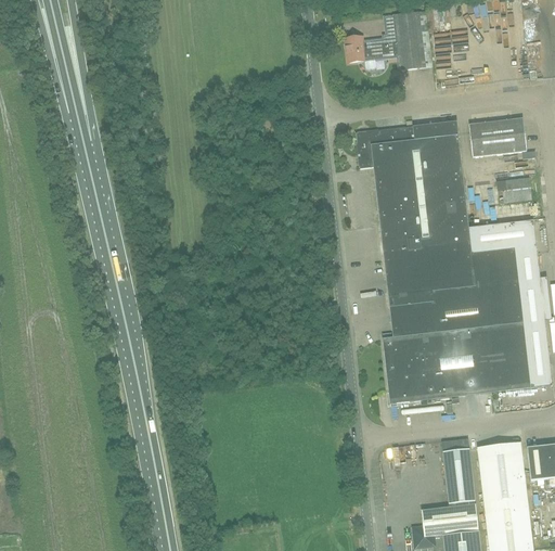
[(443,1),(449,10),(454,7),(451,0),(446,0),(443,1)]
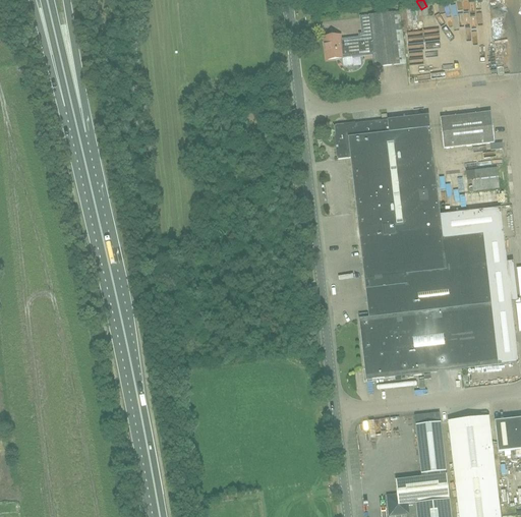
[(450,18),(460,14),(455,3),(445,7),(450,18)]
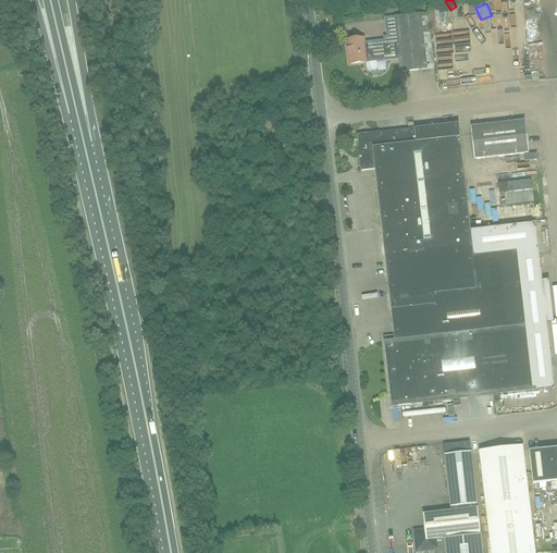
[(428,10),(421,11),(395,14),(401,69),(434,64),(428,10)]
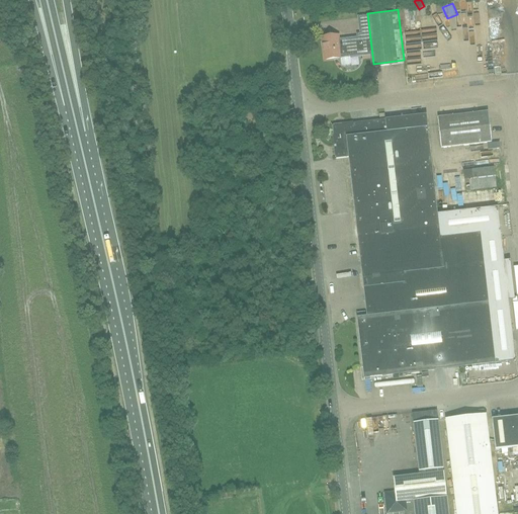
[(412,25),(411,31),(422,33),(423,27),(412,25)]
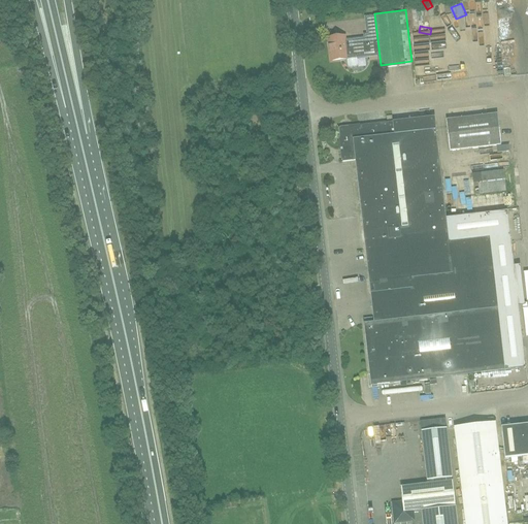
[(331,58),(348,56),(349,63),(350,64),(357,63),(358,62),(356,45),(366,44),(365,35),(345,38),(345,33),(329,35),(331,58)]
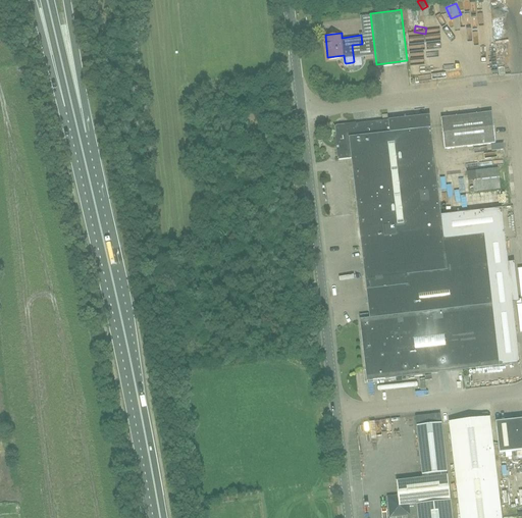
[(451,35),(438,37),(440,44),(453,41),(451,35)]
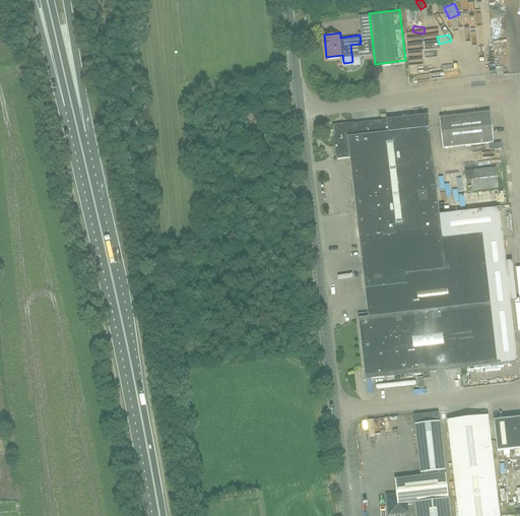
[(412,79),(420,78),(419,67),(412,67),(412,79)]
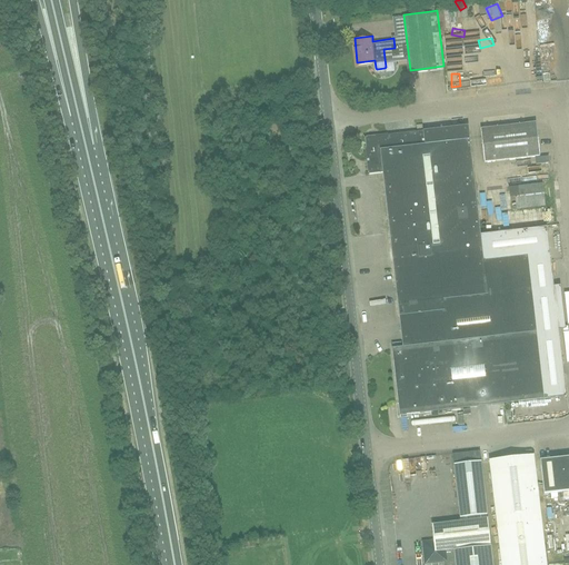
[(485,159),(540,152),(536,119),(481,126),(485,159)]
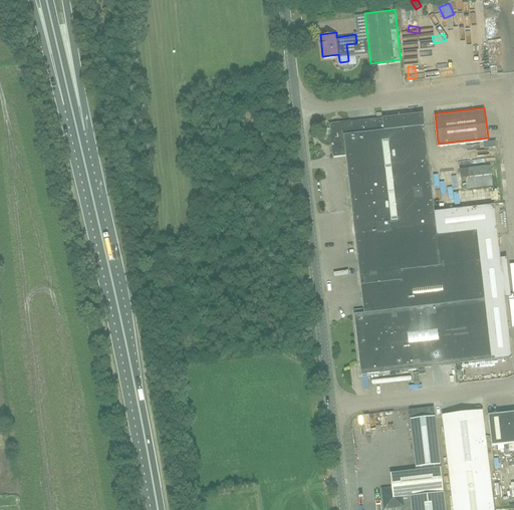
[(435,209),(425,123),(423,110),(383,115),(329,121),(333,155),(346,153),(359,272),(364,310),(354,312),(361,372),(492,357),(512,355),(504,285),(494,202),(435,209)]
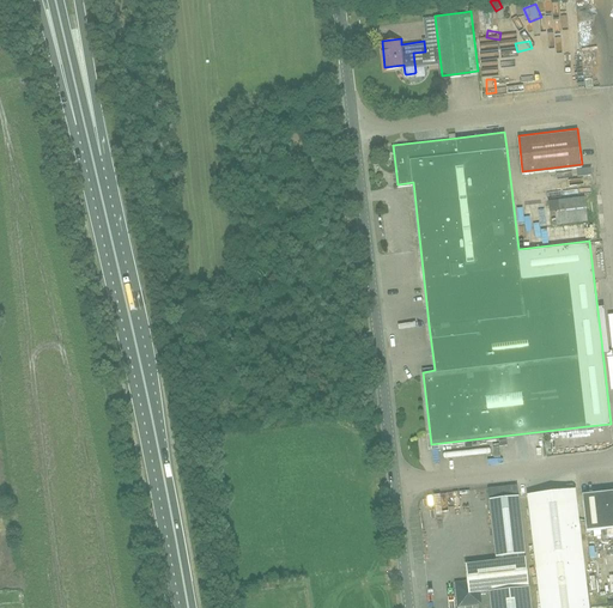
[(566,220),(586,219),(583,189),(554,190),(554,202),(565,202),(566,220)]
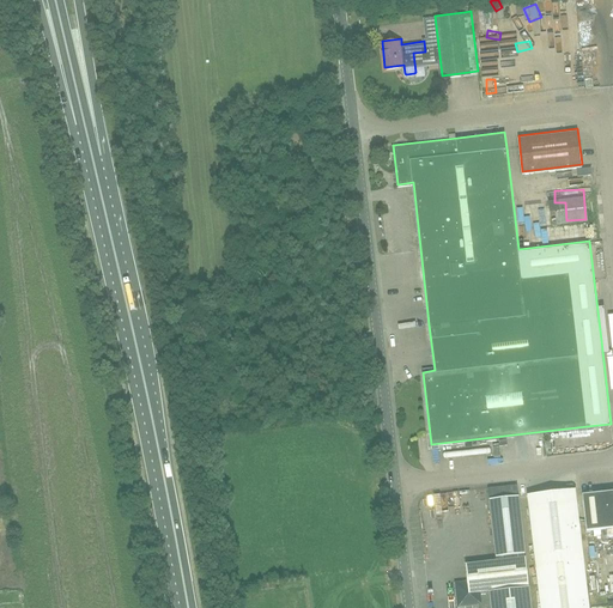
[(551,490),(528,492),(536,565),(540,600),(540,607),(589,607),(588,595),(583,559),(575,485),(572,482),(552,485),(551,487),(551,490)]
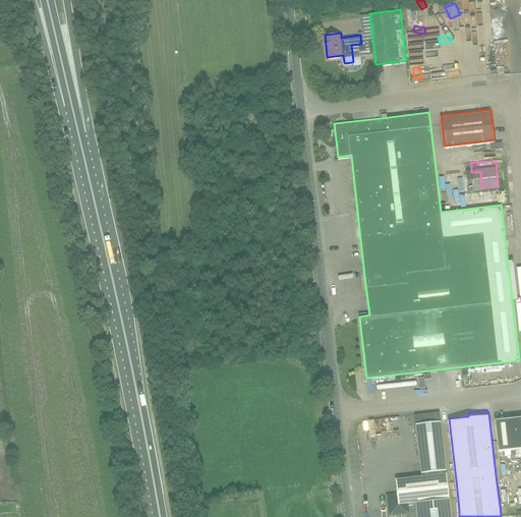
[(520,446),(520,414),(495,418),(499,449),(520,446)]
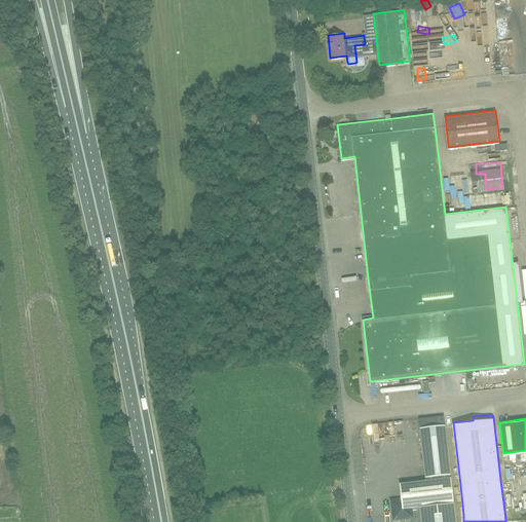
[(445,423),(420,426),(425,476),(450,473),(445,423)]
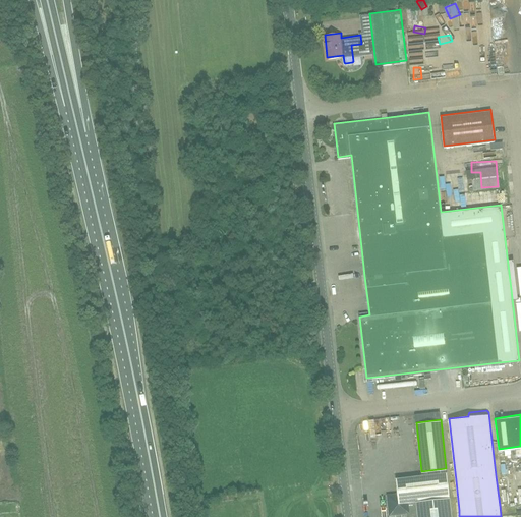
[(498,459),(500,468),(506,467),(504,458),(498,459)]
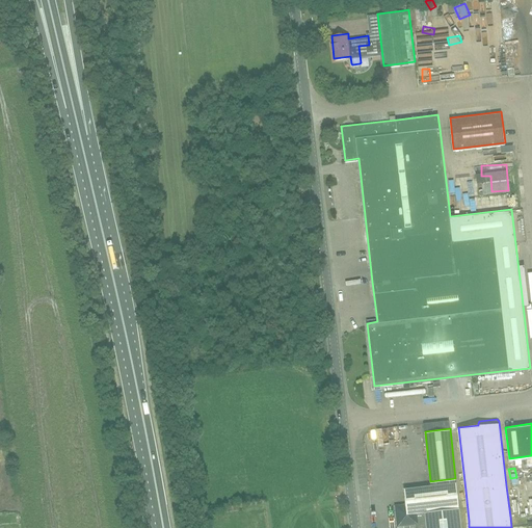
[(404,487),(406,504),(396,505),(398,524),(416,522),(415,511),(425,510),(426,527),(460,527),(456,481),(404,487)]
